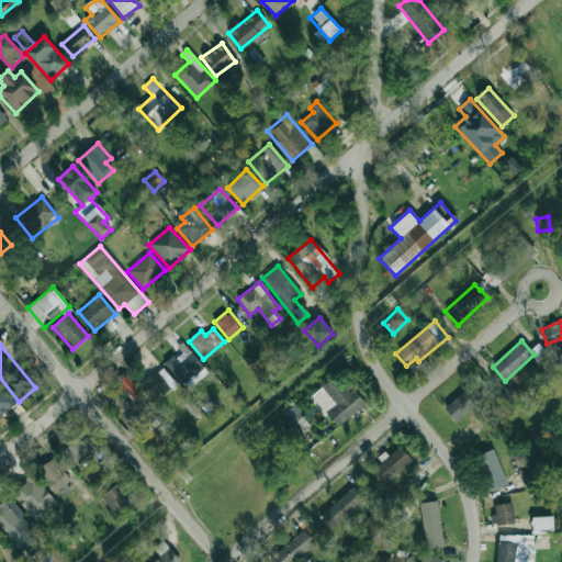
[(164,363),(182,386),(204,369),(186,345),(164,363)]
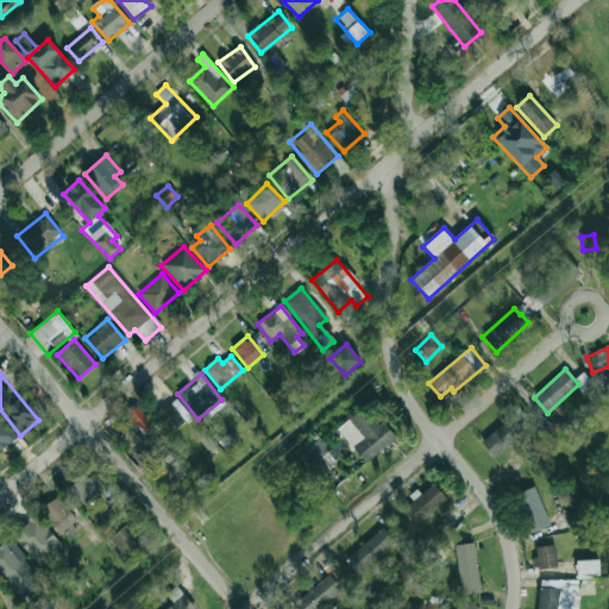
[(167,435),(190,416),(175,397),(151,418),(167,435)]
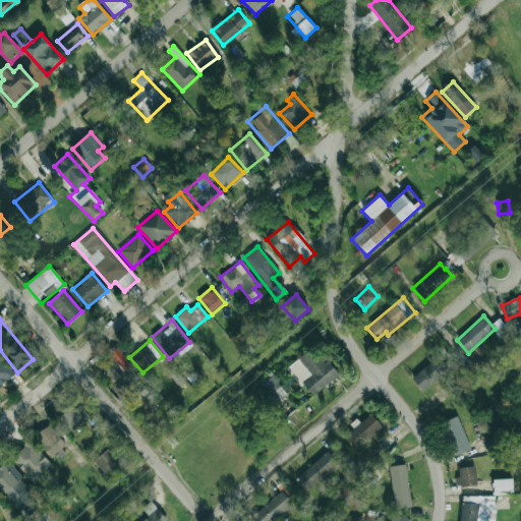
[(118,365),(126,358),(116,347),(108,354),(118,365)]
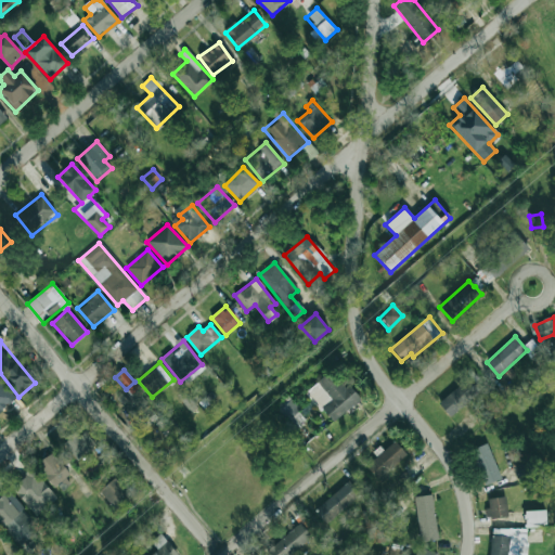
[(361,399),(348,385),(343,389),(328,372),(306,392),(333,424),(361,399)]
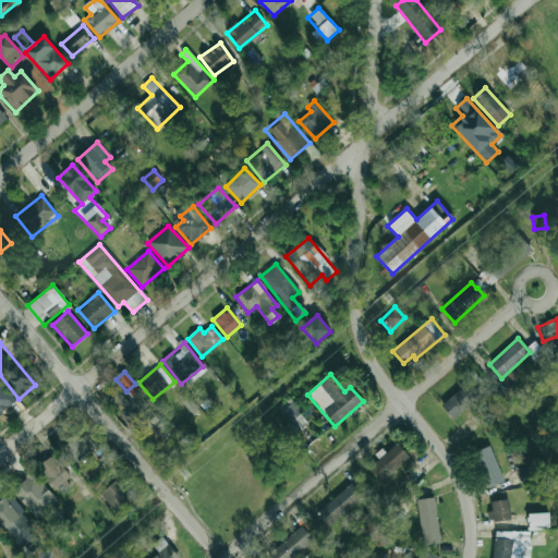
[(451,419),(483,395),(476,386),(472,380),(440,404),(451,419)]
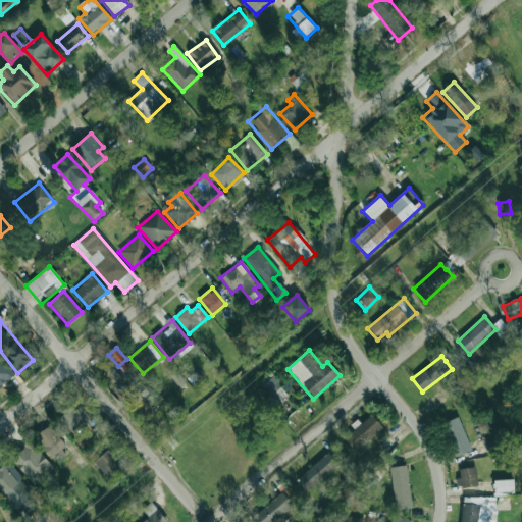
[(0,386),(14,374),(0,358),(0,386)]
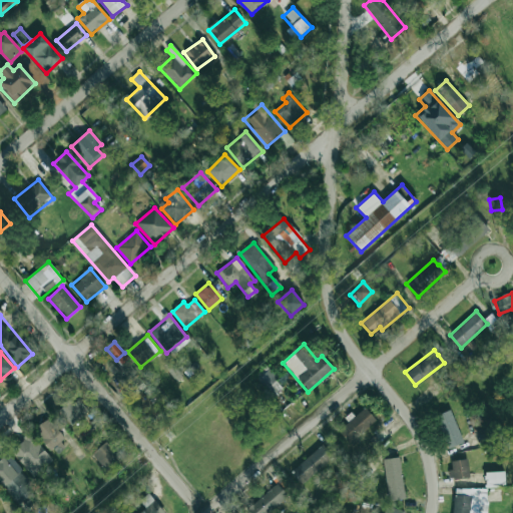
[(122,358),(108,370),(121,385),(136,373),(122,358)]
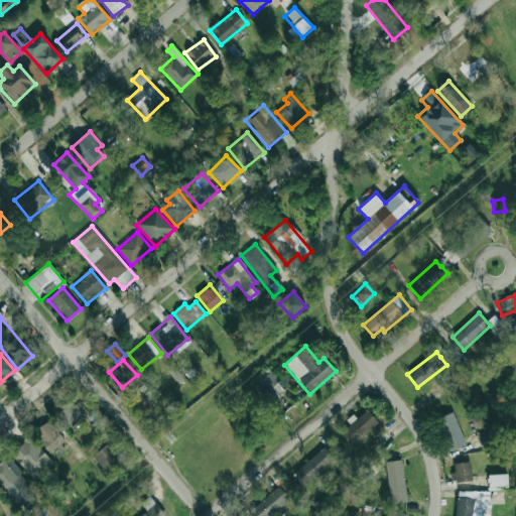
[(166,369),(175,384),(182,380),(172,365),(166,369)]
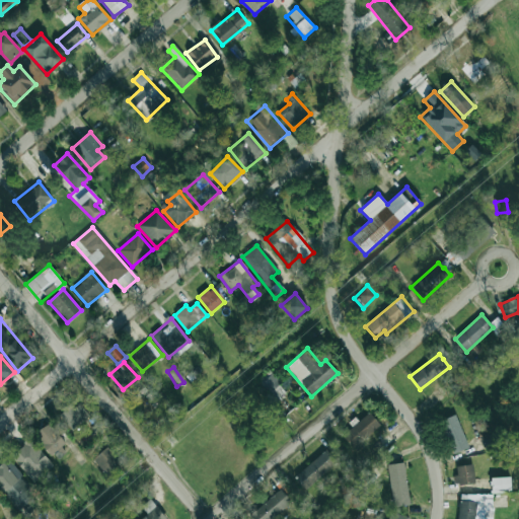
[(261,383),(275,401),(293,387),(287,380),(281,384),(273,373),(261,383)]
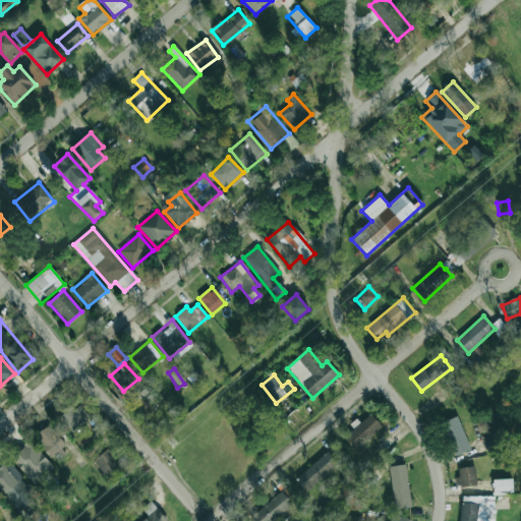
[(89,417),(73,402),(58,417),(74,432),(89,417)]
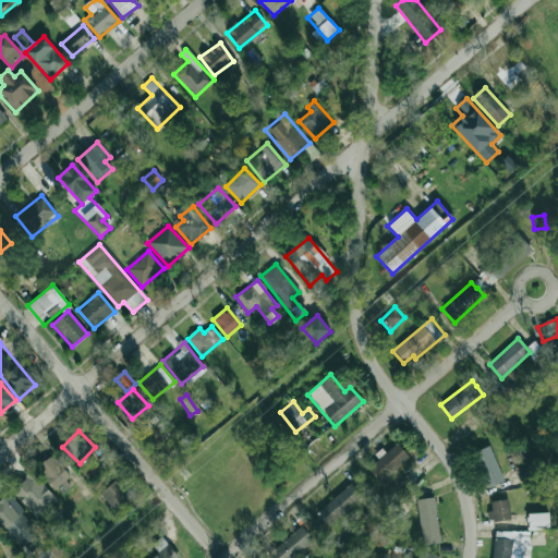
[(381,484),(410,458),(396,444),(380,459),(379,458),(367,470),(381,484)]
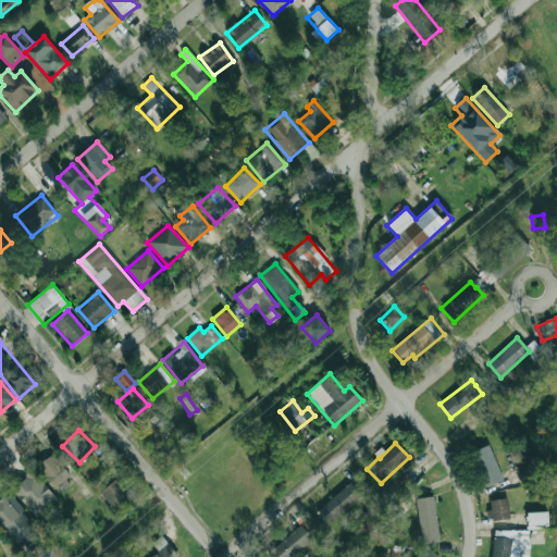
[(471,453),(486,487),(503,481),(489,445),(471,453)]
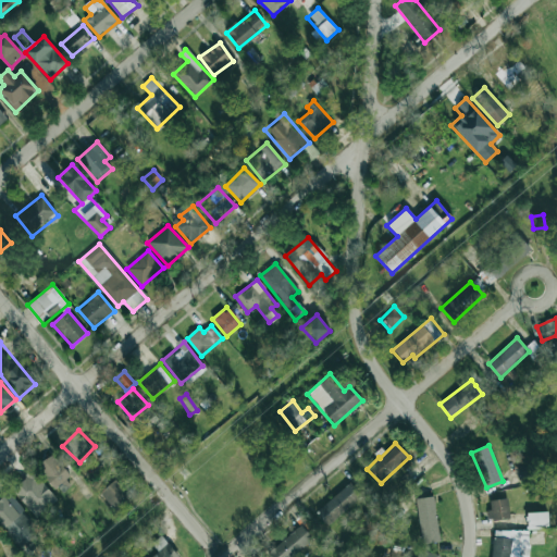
[(54,455),(38,463),(57,495),(73,485),(54,455)]
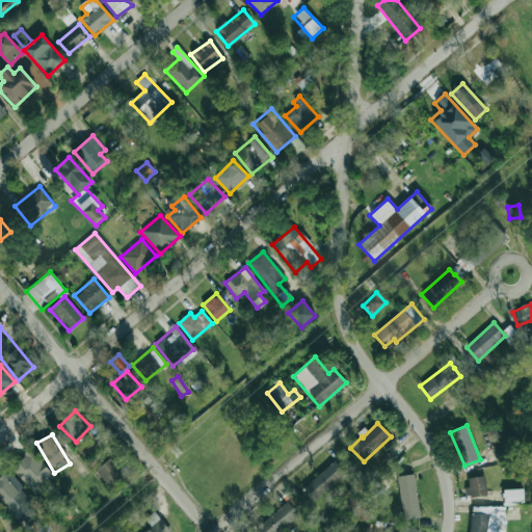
[(10,468),(35,495),(55,477),(30,450),(10,468)]
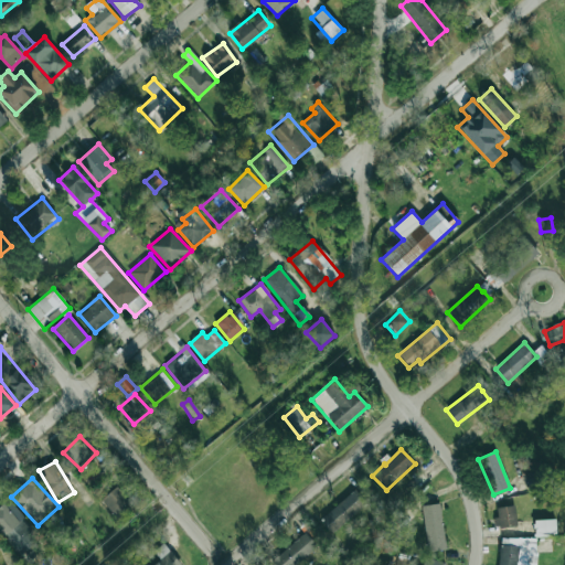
[(130,502),(116,487),(102,501),(116,516),(130,502)]
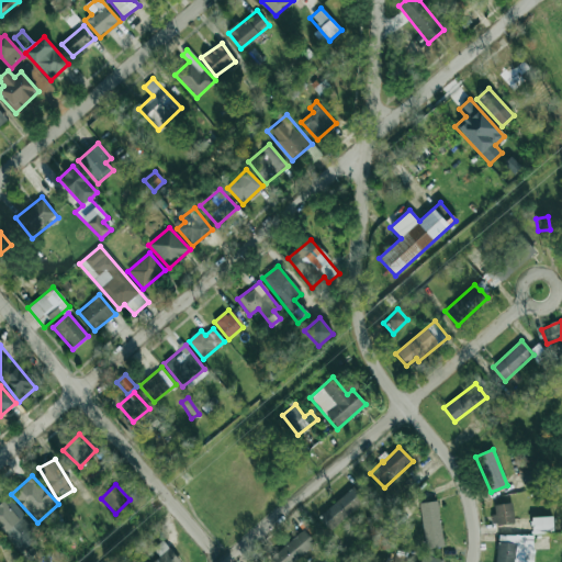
[(366,502),(352,486),(318,518),(330,532),(366,502)]
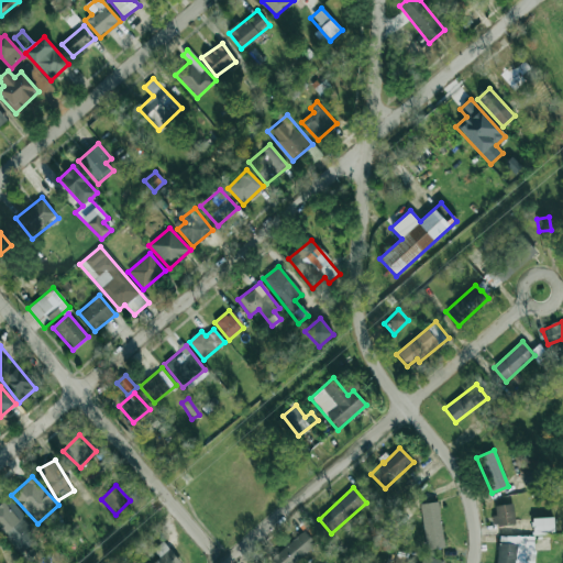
[(41,534),(11,506),(10,508),(2,501),(0,503),(0,531),(23,553),(41,534)]
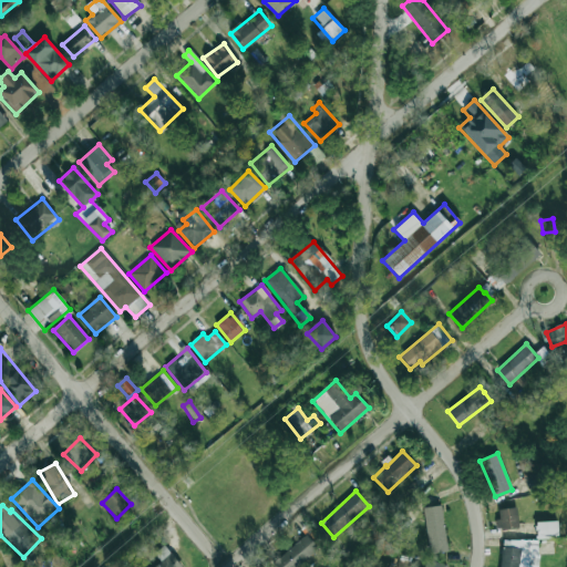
[(446,552),(442,506),(424,507),(429,554),(446,552)]
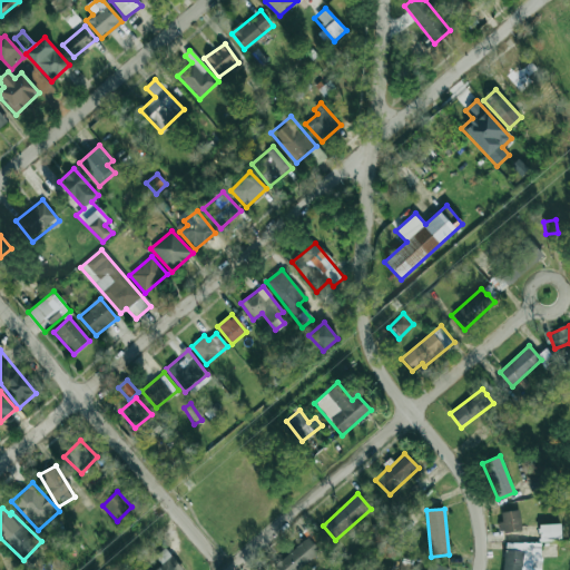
[(501,532),(521,530),(519,510),(500,512),(501,532)]
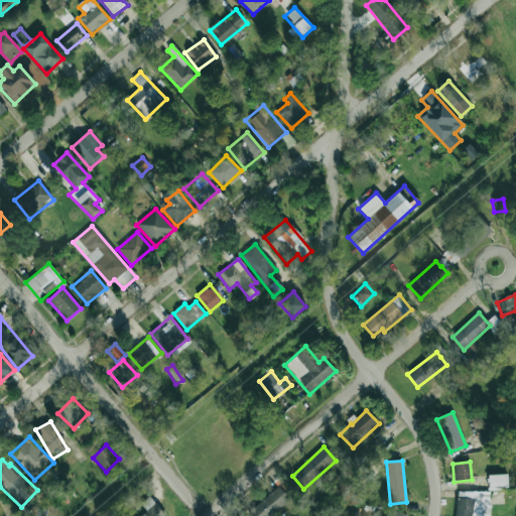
[(488,475),(488,490),(508,490),(508,476),(488,475)]
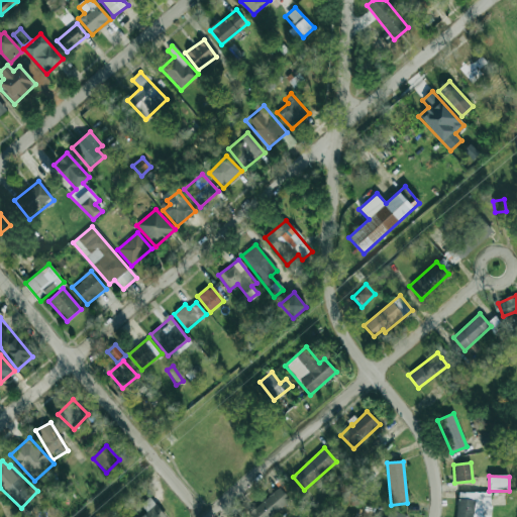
[(271,516),(290,499),(279,487),(246,516),(247,516),(271,516)]
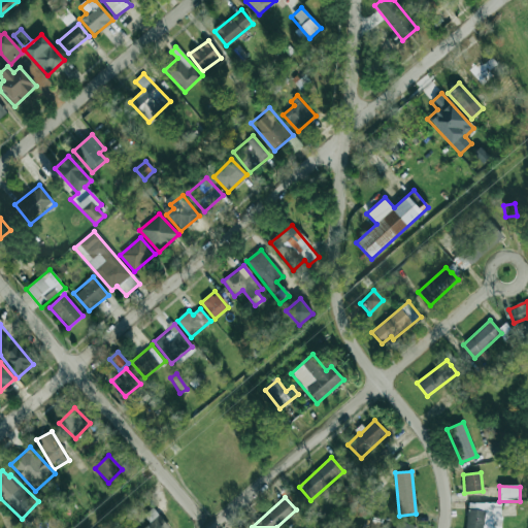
[(500,527),(502,503),(466,502),(465,527),(500,527)]
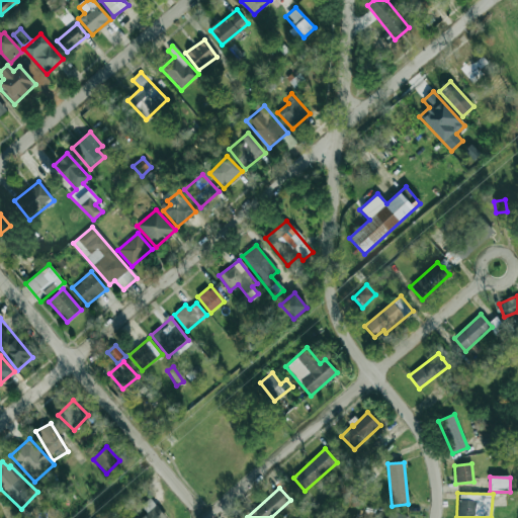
[(146,512),(140,517),(165,517),(167,517),(149,499),(141,506),(146,512)]
